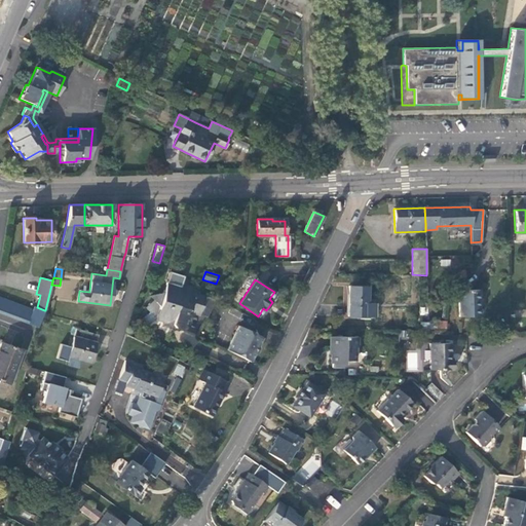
[(171,325),(174,328),(176,331),(179,330),(182,331),(183,329),(186,316),(188,311),(199,315),(199,314),(204,297),(198,295),(199,292),(193,290),(193,288),(181,284),(180,286),(166,283),(163,293),(149,296),(153,300),(158,306),(155,318),(166,323),(167,323),(168,320),(173,321),(171,325)]
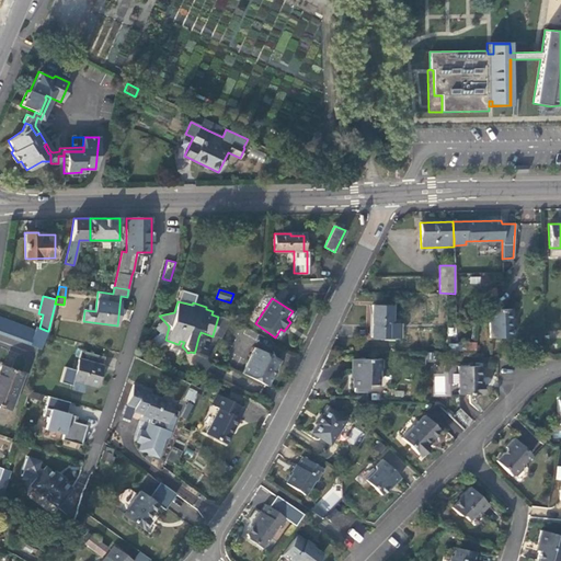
[(371,305),(371,338),(390,338),(390,336),(390,323),(391,306),(371,305)]
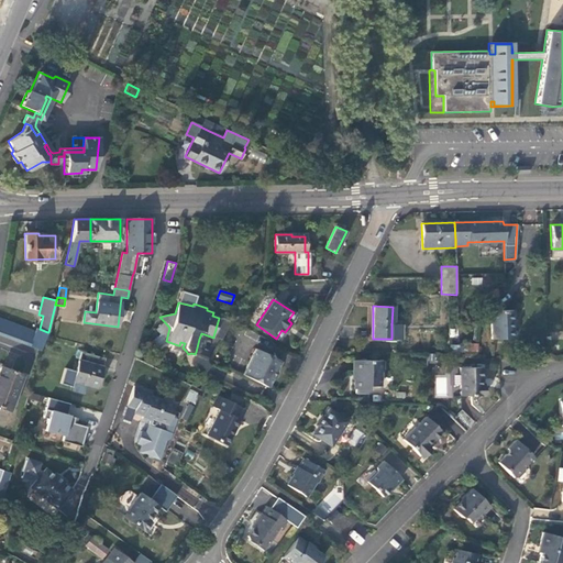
[(492,339),(514,338),(512,310),(490,311),(492,339)]
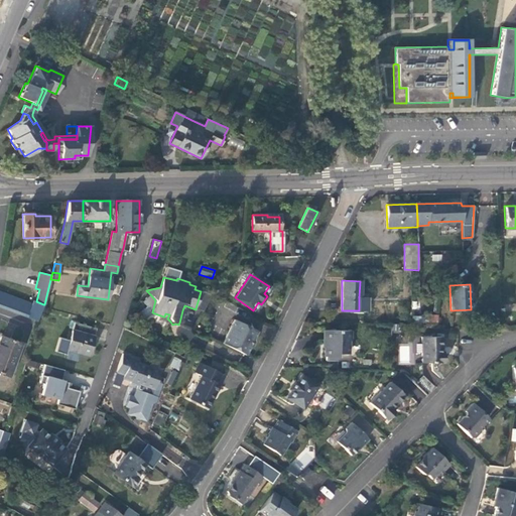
[(43,304),(36,301),(33,300),(32,303),(0,291),(0,304),(27,315),(27,316),(37,320),(43,304)]
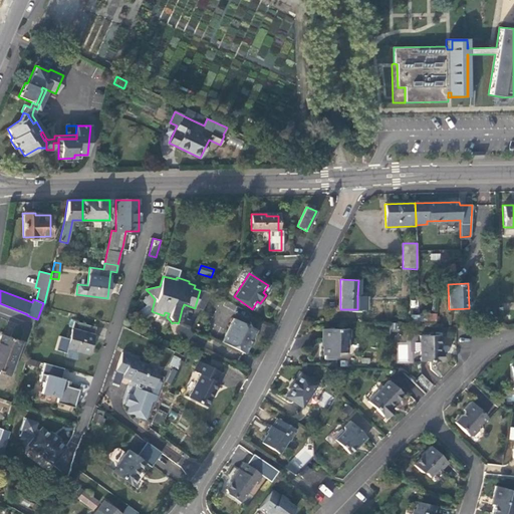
[(210,295),(211,293),(200,290),(195,307),(202,309),(210,295)]
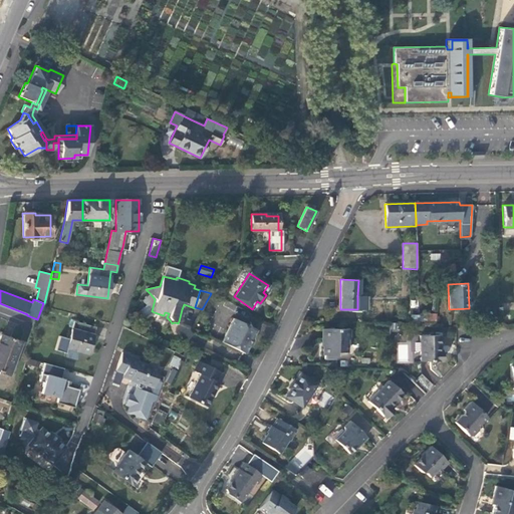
[(145,317),(152,311),(155,299),(150,293),(141,300),(145,305),(139,310),(145,317)]
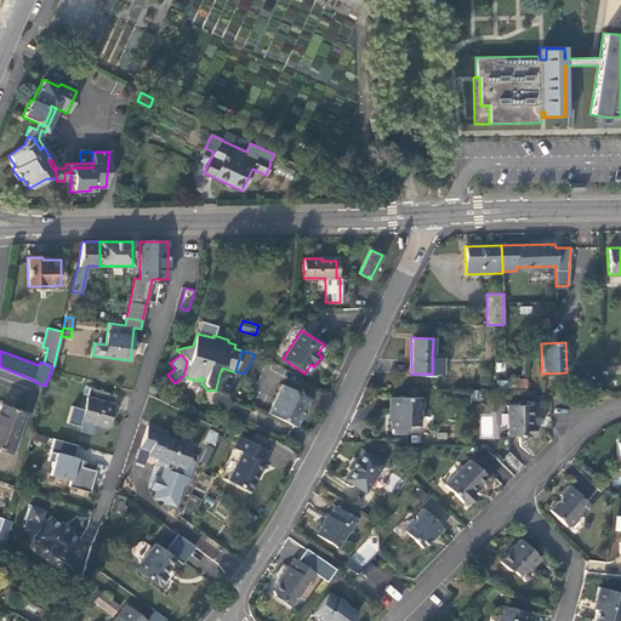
[(527,379),(506,379),(506,389),(527,389),(527,379)]
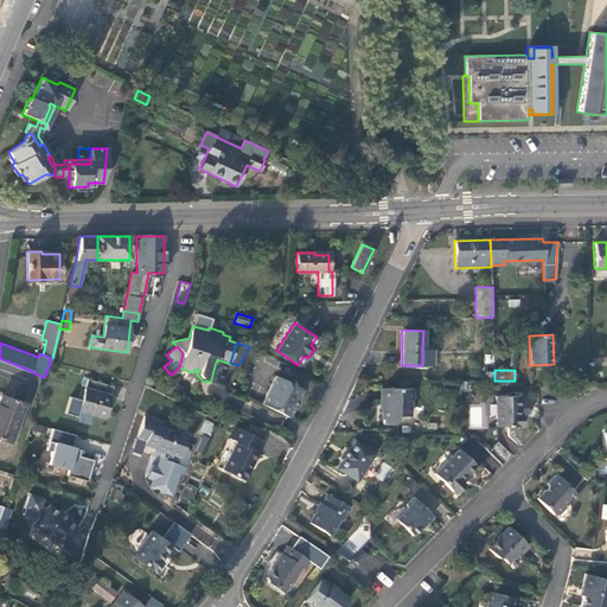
[(275,376),(262,403),(289,417),(302,390),(275,376)]
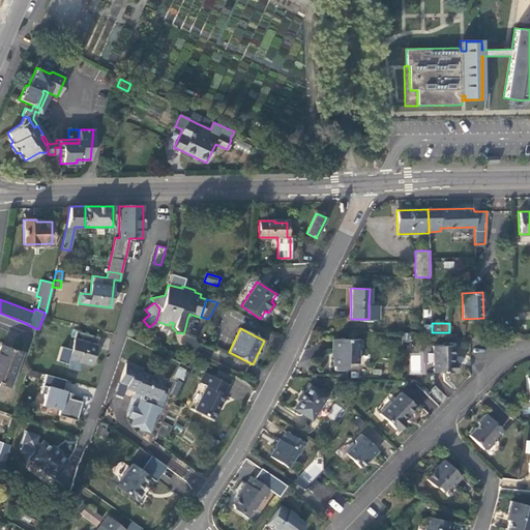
[(70,349),(61,347),(57,361),(68,363),(69,359),(91,365),(98,337),(76,331),(70,349)]
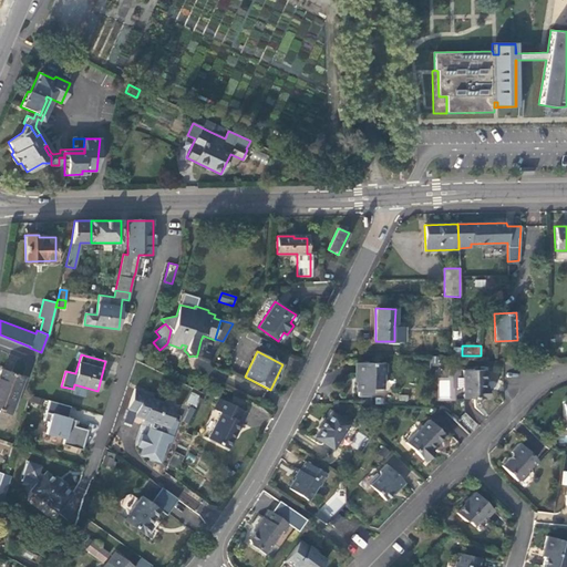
[(358,373),(358,395),(370,397),(370,388),(382,389),(383,375),(385,373),(385,363),(357,362),(357,374),(358,373)]
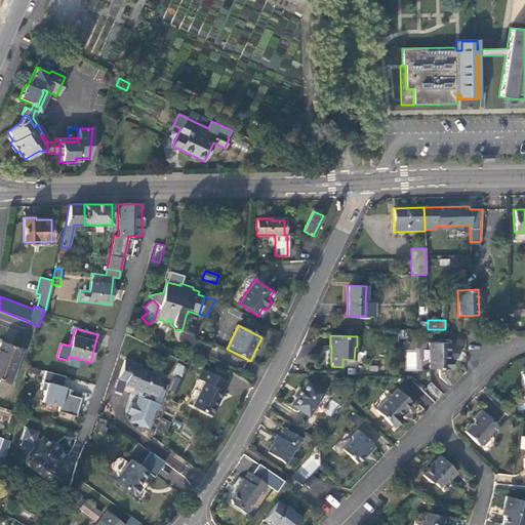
[(1,341),(0,342),(0,379),(9,384),(22,350),(1,341)]
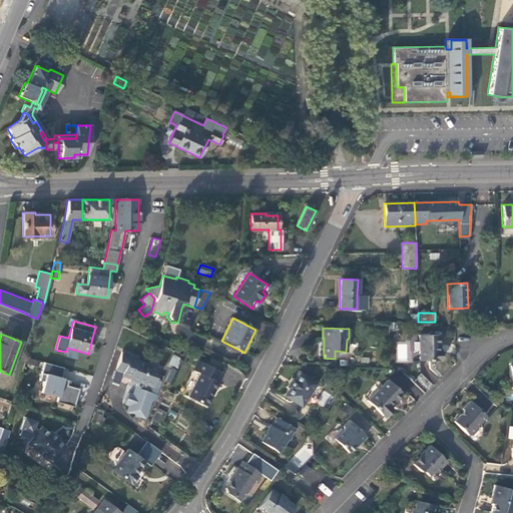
[(439,335),(419,335),(419,360),(441,360),(441,350),(439,350),(439,335)]
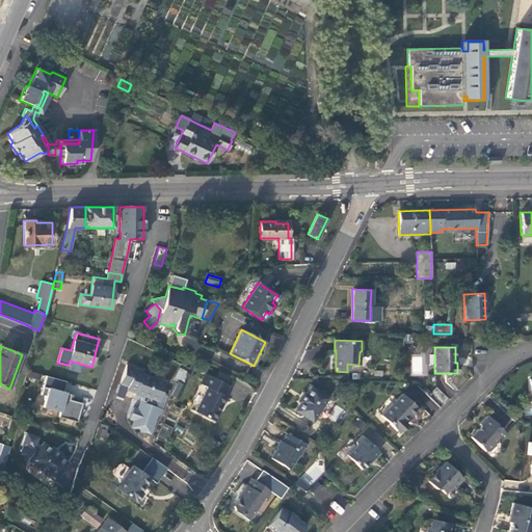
[(157,401),(160,394),(164,381),(141,374),(142,371),(134,368),(134,367),(126,365),(120,383),(127,386),(126,390),(134,393),(134,394),(142,397),(143,396),(157,401)]
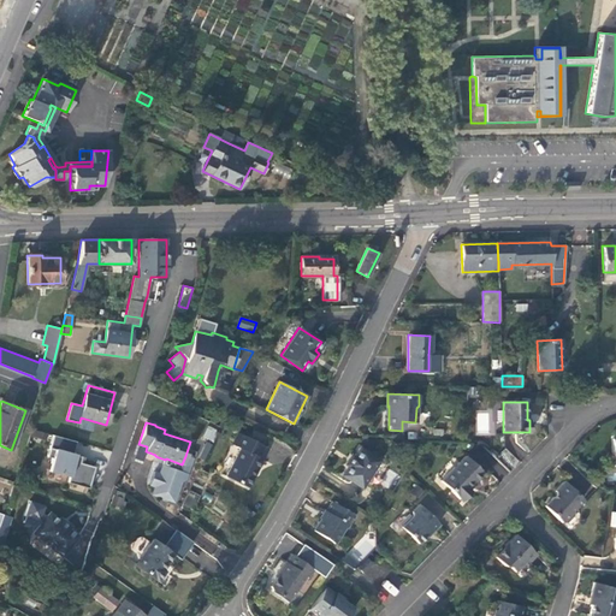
[(209,440),(215,430),(207,426),(202,437),(209,440)]
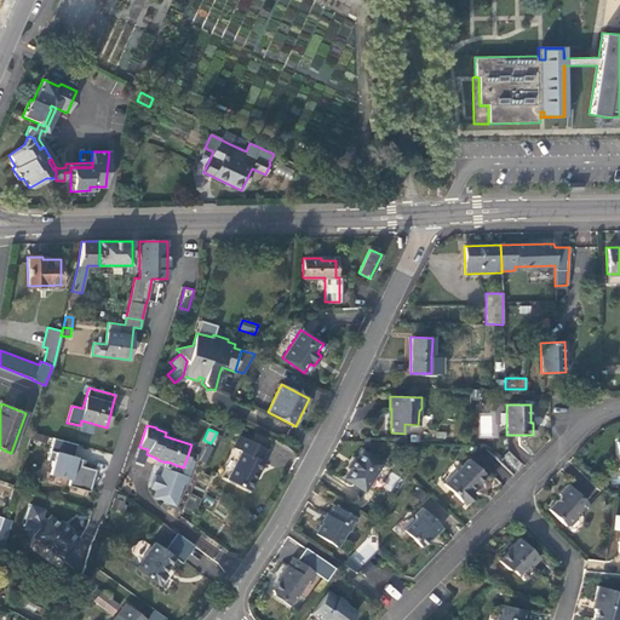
[(267,449),(240,435),(233,447),(241,452),(227,480),(250,491),(264,461),(262,460),(267,449)]
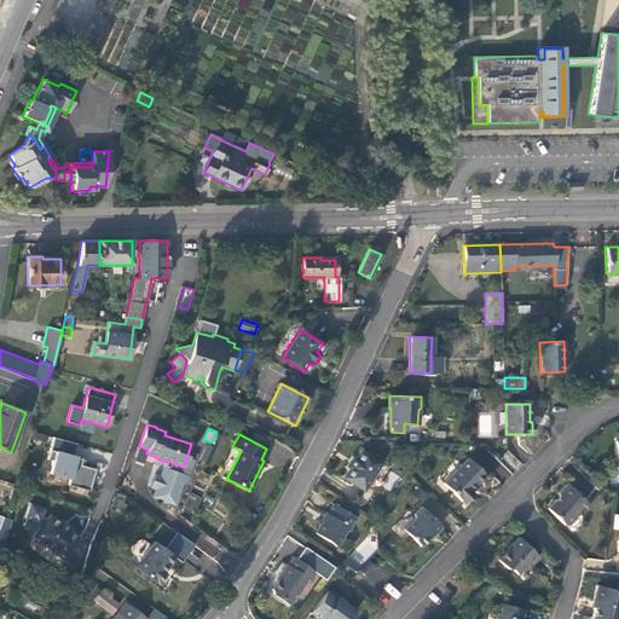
[(73,456),(76,444),(53,438),(47,460),(52,461),(48,474),(70,480),(68,485),(90,491),(96,469),(81,466),(82,458),(73,456)]
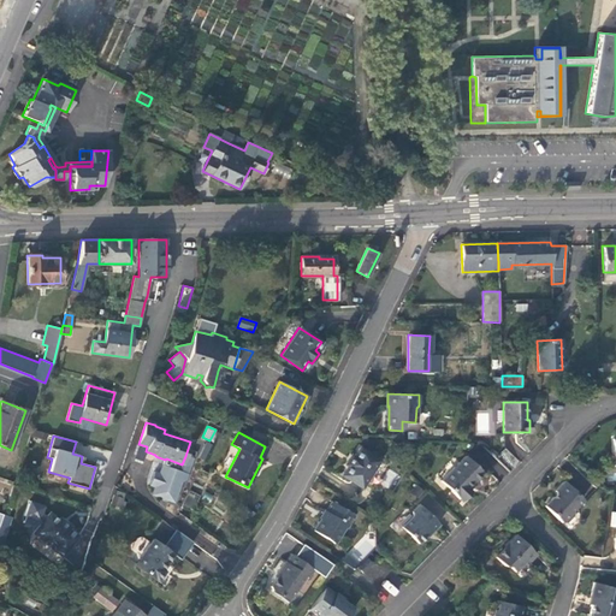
[(207,460),(211,443),(205,442),(201,457),(207,460)]
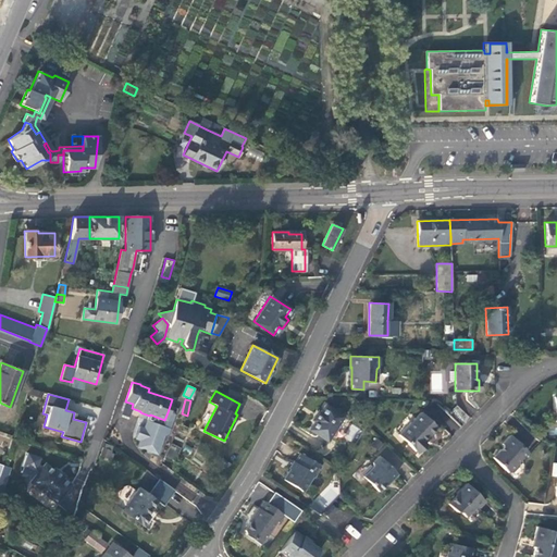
[(314,421),(309,430),(327,442),(344,416),(325,405),(320,412),(318,411),(312,420),(314,421)]
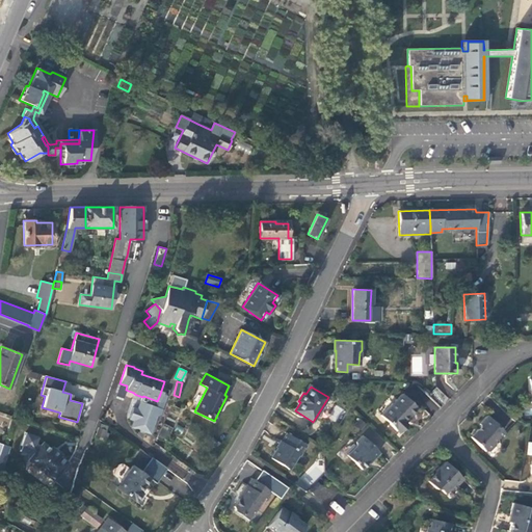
[(166,396),(160,394),(157,401),(143,396),(142,397),(140,402),(139,402),(137,408),(133,406),(129,419),(133,420),(131,426),(151,432),(157,416),(160,414),(166,396)]
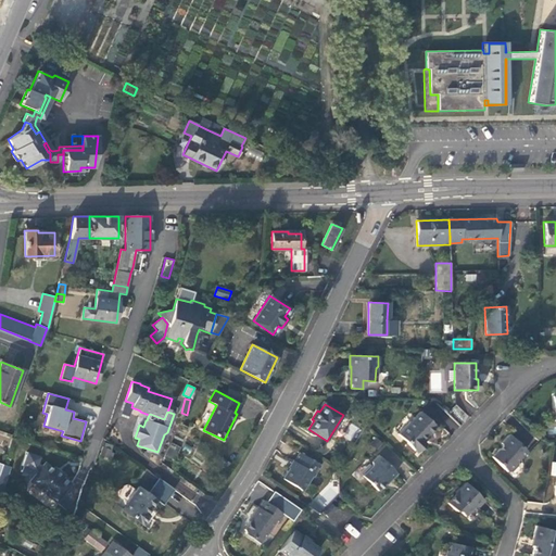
[(397,434),(417,453),(426,443),(422,441),(436,427),(420,412),(397,434)]
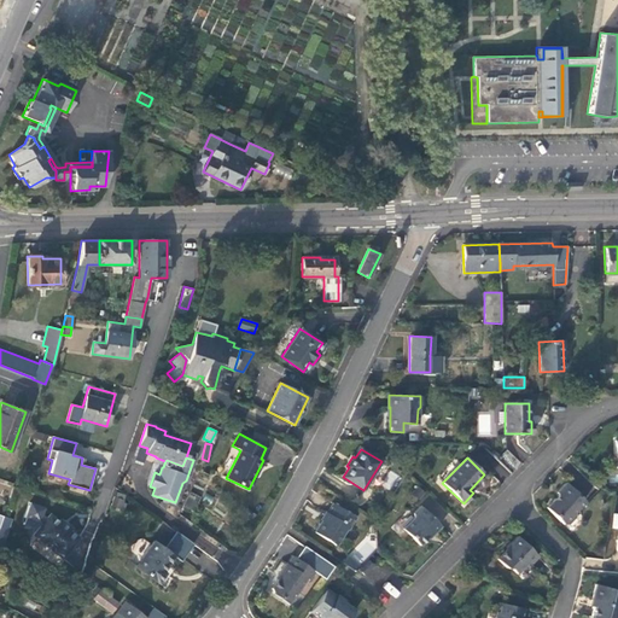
[(388,471),(383,488),(394,490),(398,473),(388,471)]
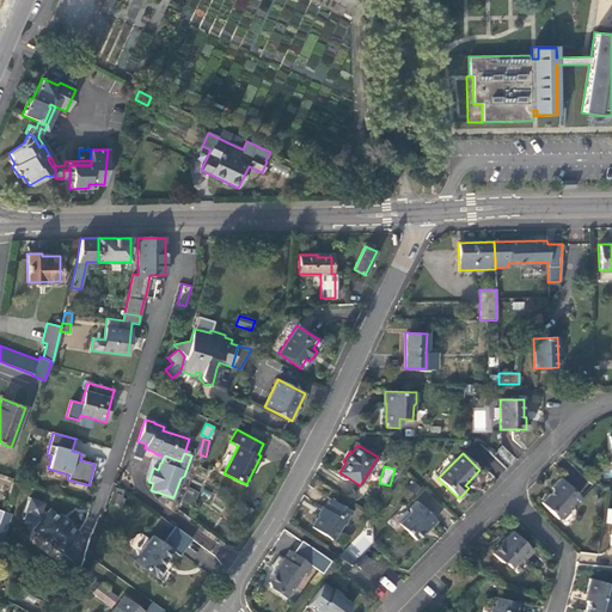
[(580,496),(561,477),(551,488),(554,490),(540,502),(557,519),(562,519),(569,512),(569,507),(580,496)]
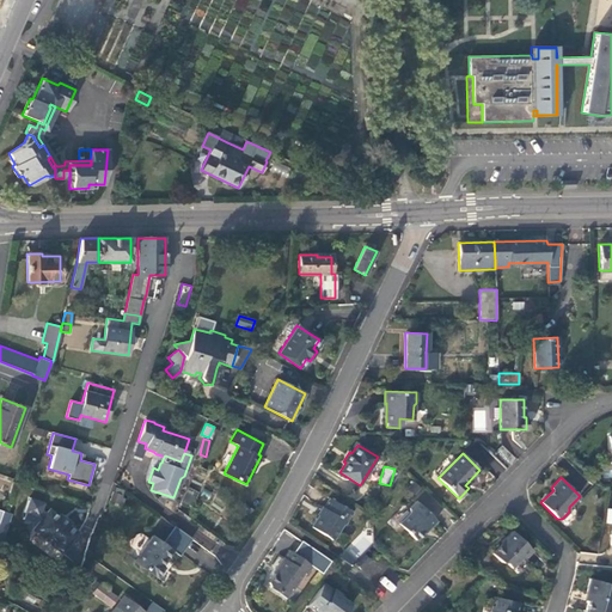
[(182,502),(193,507),(200,493),(188,488),(182,502)]
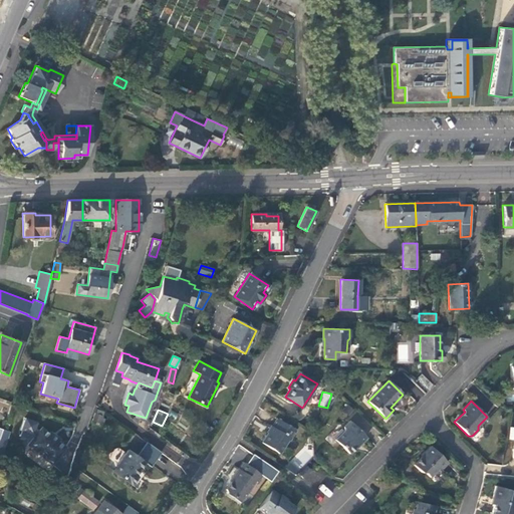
[(40,428),(38,431),(34,428),(36,422),(24,418),(19,431),(20,431),(31,435),(32,435),(34,437),(27,445),(51,465),(64,448),(57,442),(58,440),(50,433),(48,435),(40,428)]
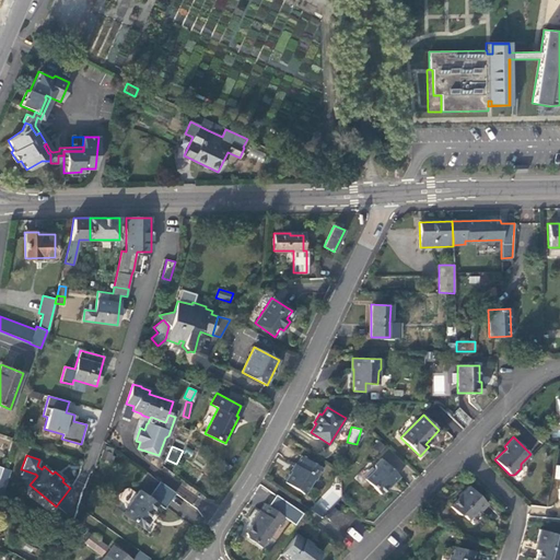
[(322,468),(301,455),(284,481),(303,493),(313,476),(315,478),(322,468)]
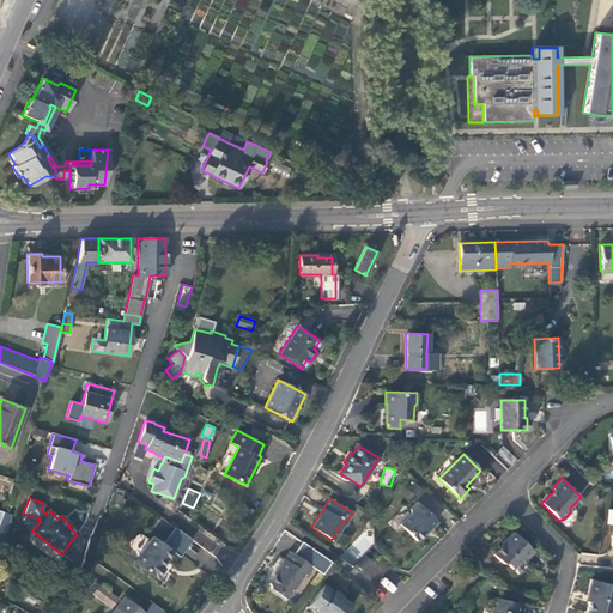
[(410,509),(410,515),(399,526),(416,541),(428,530),(437,522),(417,502),(410,509)]
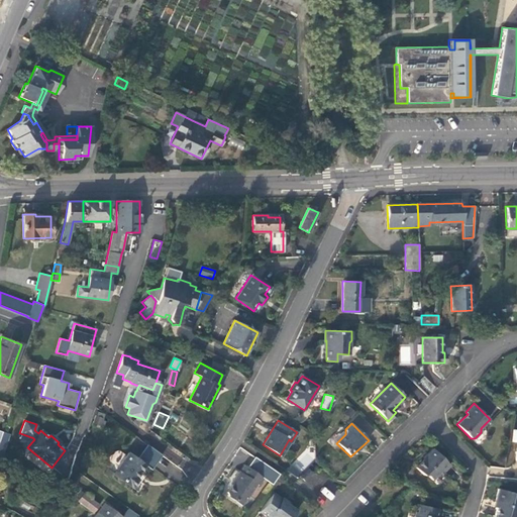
[(3,431),(0,439),(0,456),(2,457),(10,433),(3,431)]
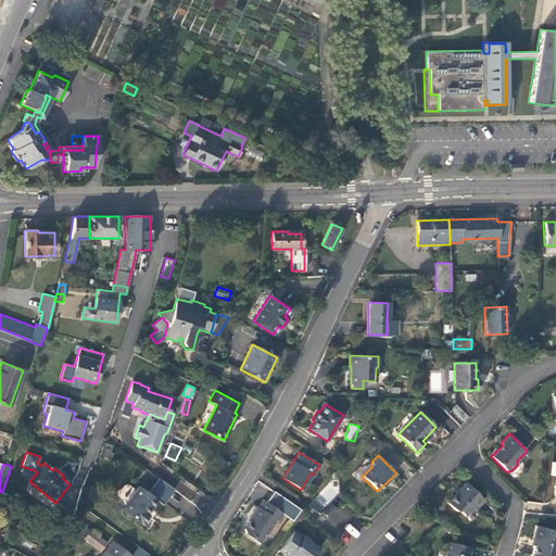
[(32,476),(34,470),(22,466),(21,471),(32,476)]
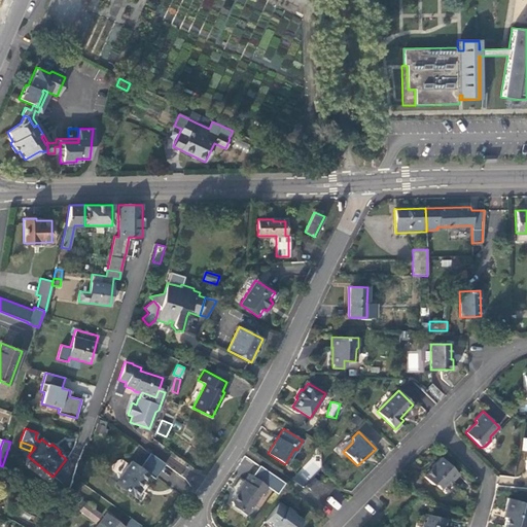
[(314,456),(293,478),(303,486),(323,464),(314,456)]
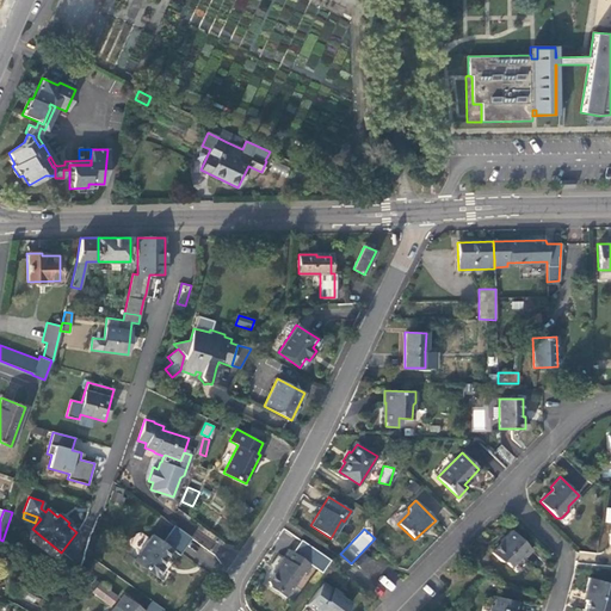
[(511,567),(520,557),(525,557),(531,550),(511,530),(504,538),(505,538),(492,553),(500,561),(505,561),(511,567)]
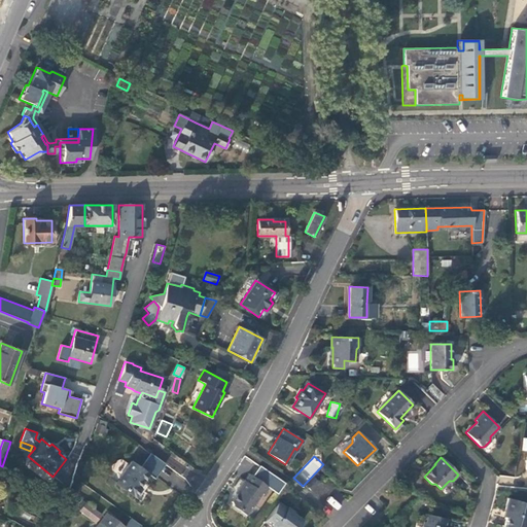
[(131,461),(115,483),(135,497),(141,489),(139,488),(148,475),(131,461)]
